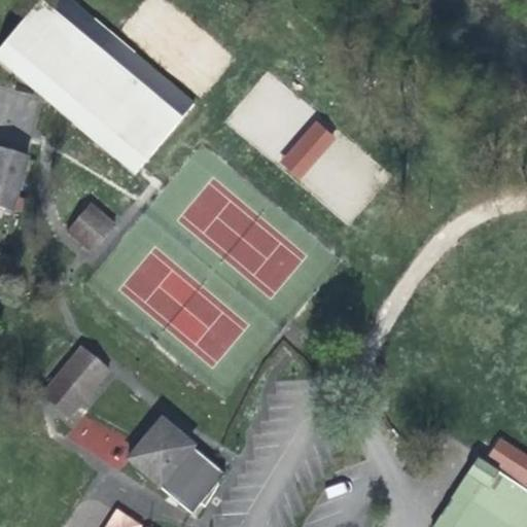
[(40,0),(0,47),(0,62),(51,106),(135,175),(195,103),(70,0),(40,0)]
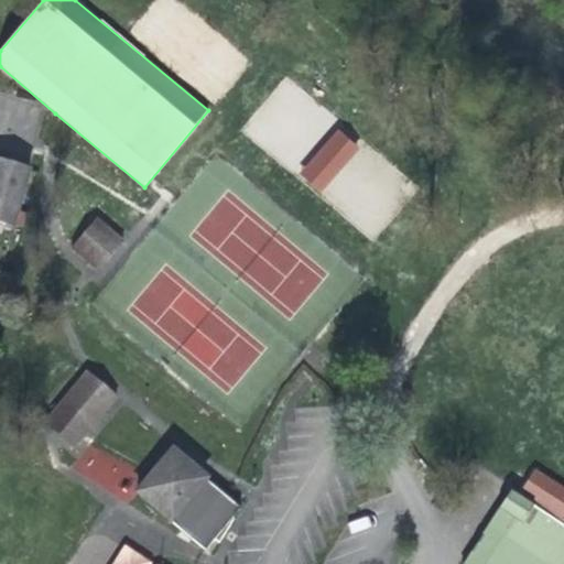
[(336,127),(299,175),(322,194),(359,145),(336,127)]
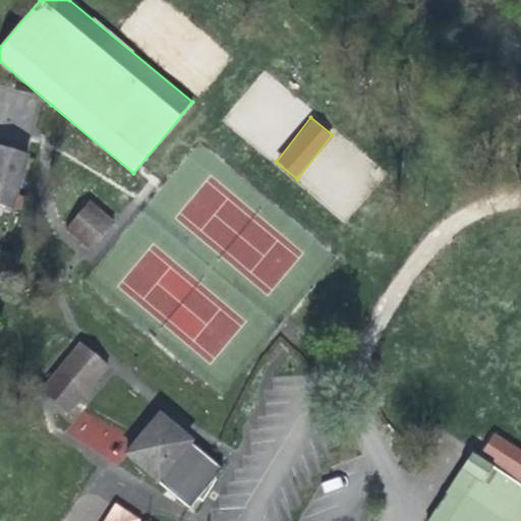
[(0,207),(11,211),(26,156),(7,150),(2,164),(0,163),(0,207)]
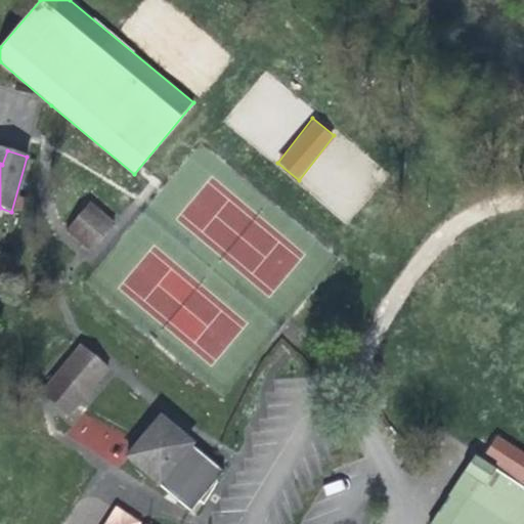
[(89,203),(66,230),(91,251),(115,224),(89,203)]
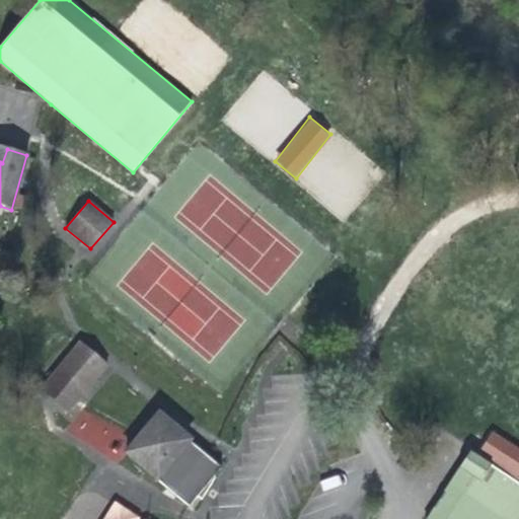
[(80,342),(39,389),(67,414),(107,365),(80,342)]
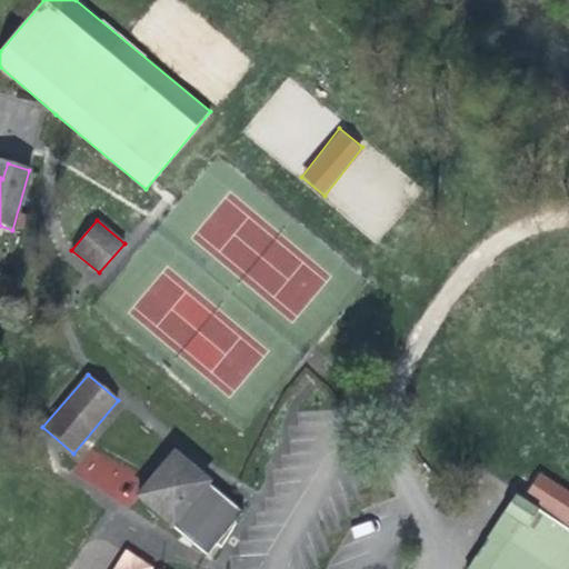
[(89,450),(75,477),(130,505),(143,478),(89,450)]
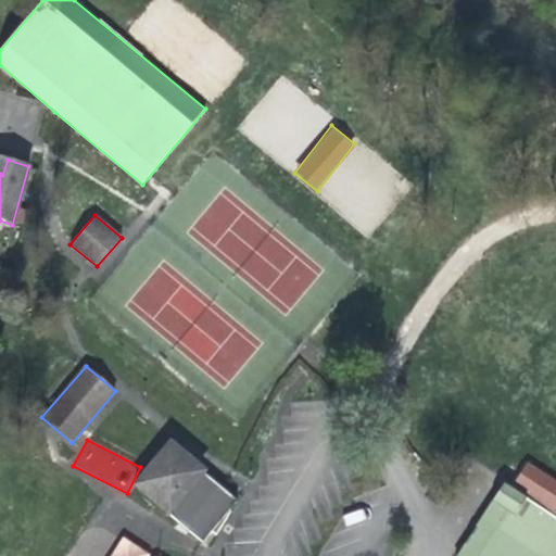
[(171,443),(135,485),(202,542),(211,531),(214,534),(237,501),(171,443)]
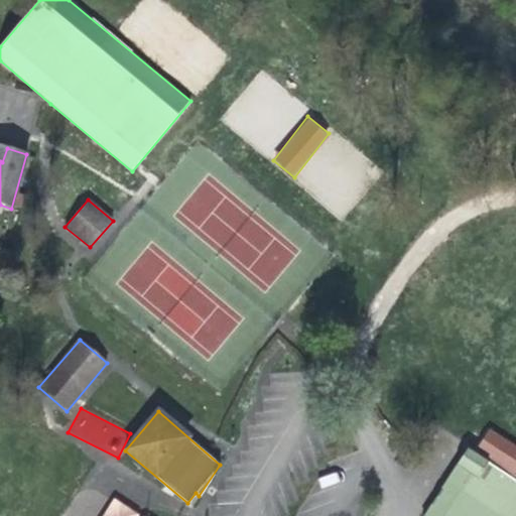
[(515,515),(515,481),(467,449),(423,515),(515,515)]
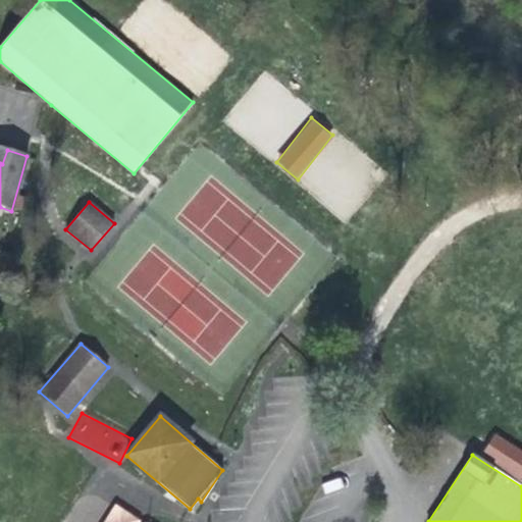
[(137,521),(140,517),(110,503),(100,521),(137,521)]
